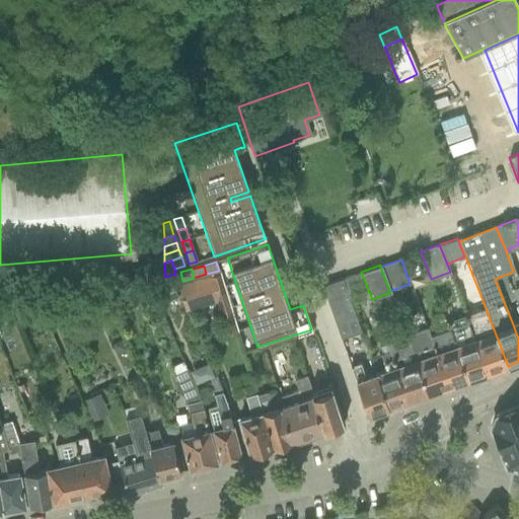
[(175,274),(165,277),(165,285),(171,282),(172,284),(182,281),(180,272),(175,274)]
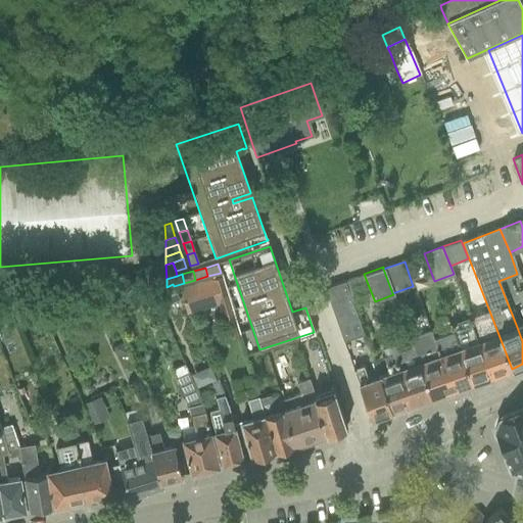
[(364,274),(344,280),(353,306),(374,299),(364,274)]
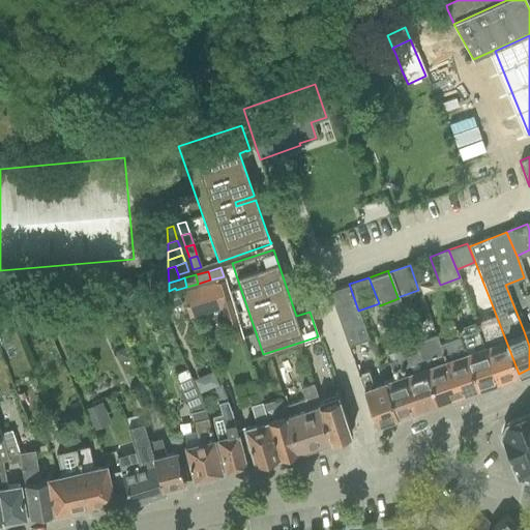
[(225,280),(182,292),(189,319),(222,308),(224,318),(236,314),(225,280)]
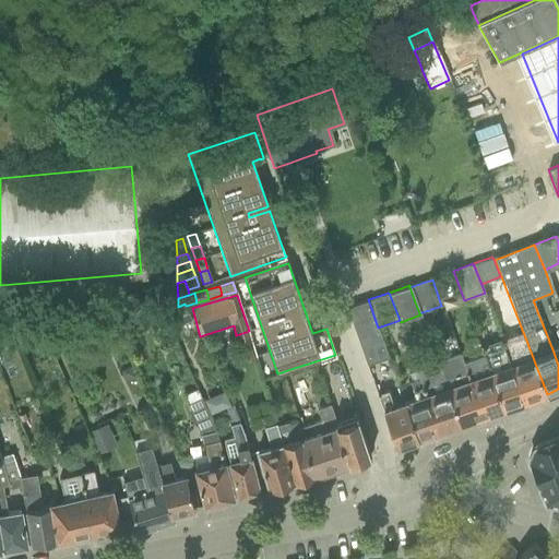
[(378,328),(368,299),(347,307),(368,365),(389,358),(378,328)]
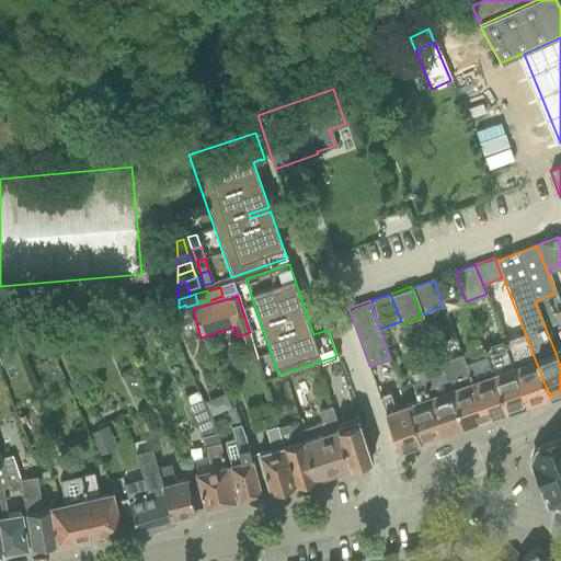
[(179,308),(162,316),(170,333),(193,322),(186,307),(185,305),(179,308)]
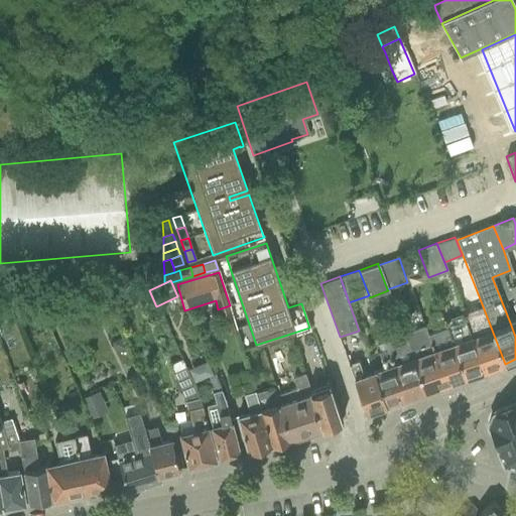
[(483,306),(465,312),(484,369),(489,367),(490,370),(505,364),(483,306)]
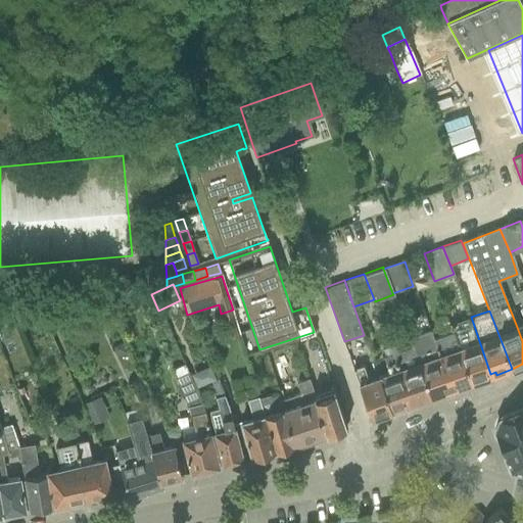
[(471,317),(450,325),(454,333),(472,383),(486,378),(485,375),(490,374),(471,317)]
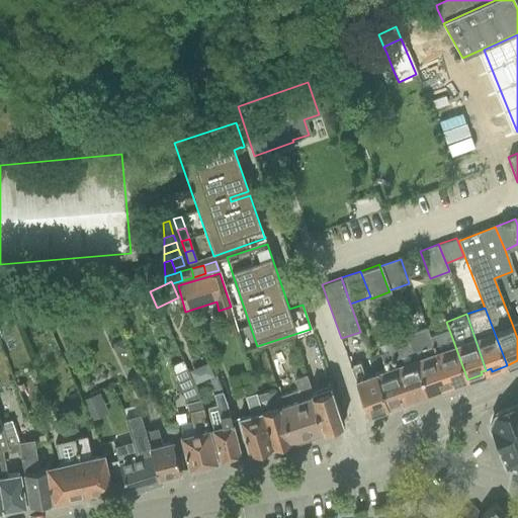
[(426,328),(407,335),(407,336),(408,340),(410,343),(427,394),(441,389),(441,385),(446,383),(430,336),(427,329),(426,328)]
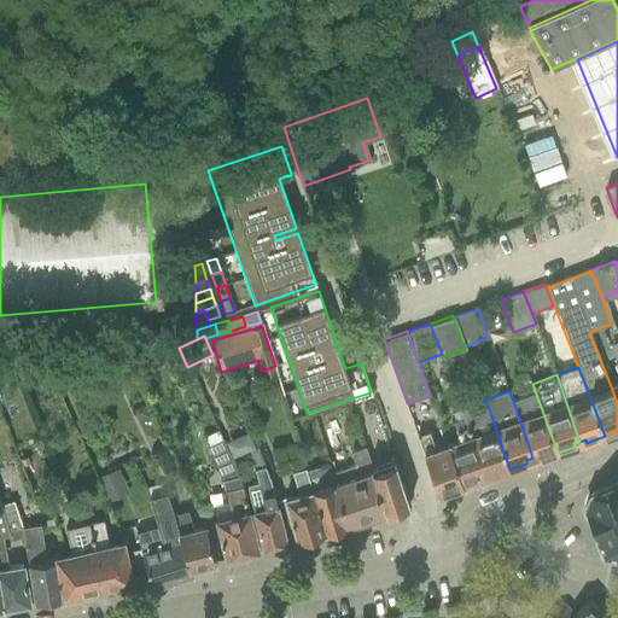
[(524,397),(513,401),(532,458),(538,455),(540,459),(557,453),(536,394),(524,397)]
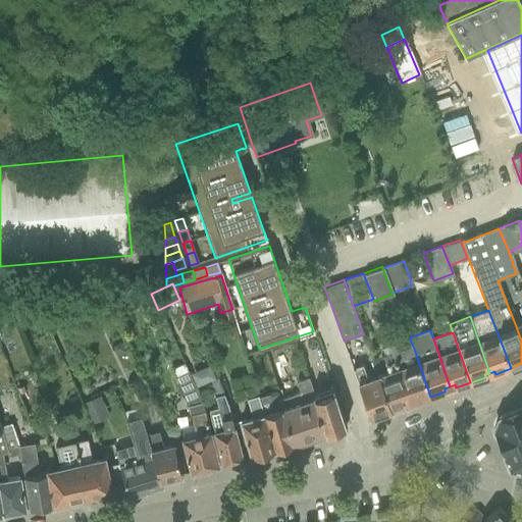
[(122,343),(112,347),(116,356),(126,352),(122,343)]
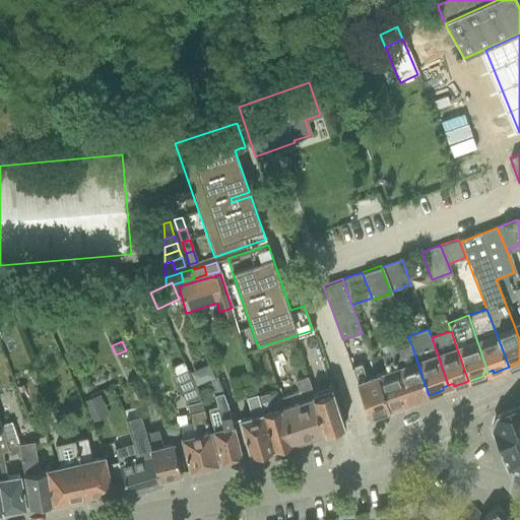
[(401,348),(392,351),(408,399),(413,397),(414,400),(429,395),(411,344),(401,348)]
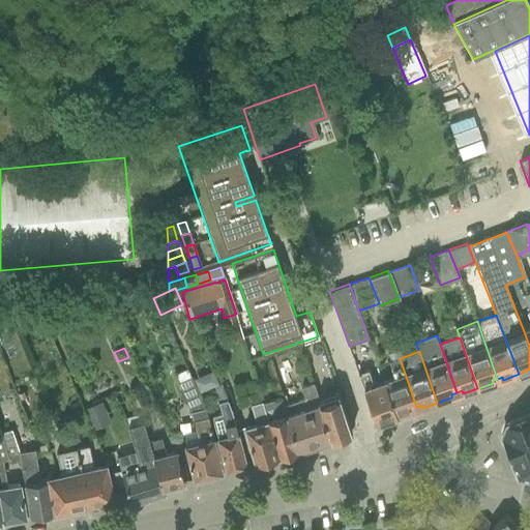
[(394,377),(384,381),(396,417),(411,412),(410,409),(416,407),(400,358),(398,358),(388,361),(391,369),(394,377)]
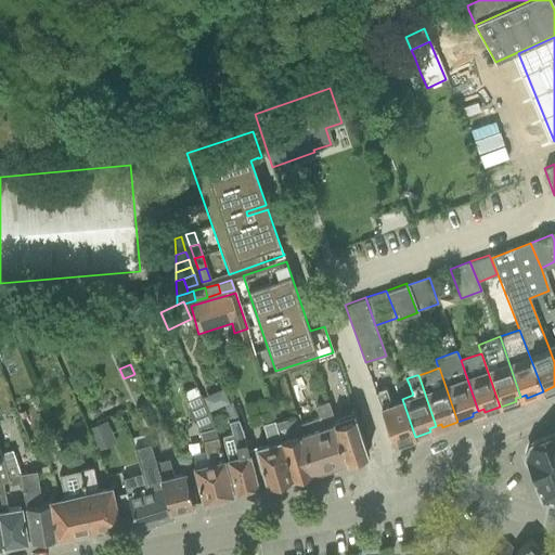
[(415,437),(402,399),(390,403),(385,387),(375,390),(394,443),(415,437)]
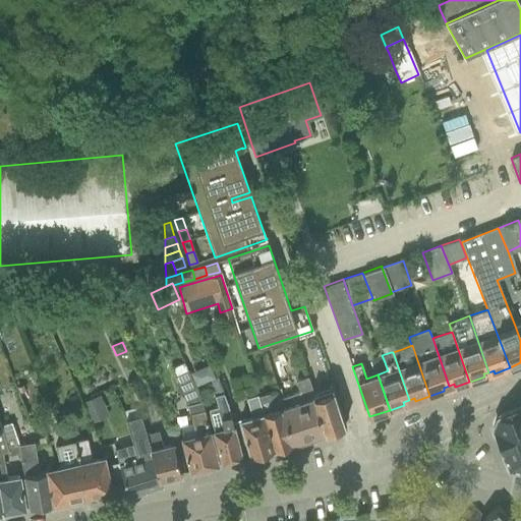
[(190,470),(218,464),(201,401),(188,372),(177,378),(188,402),(196,435),(182,439),(190,470)]
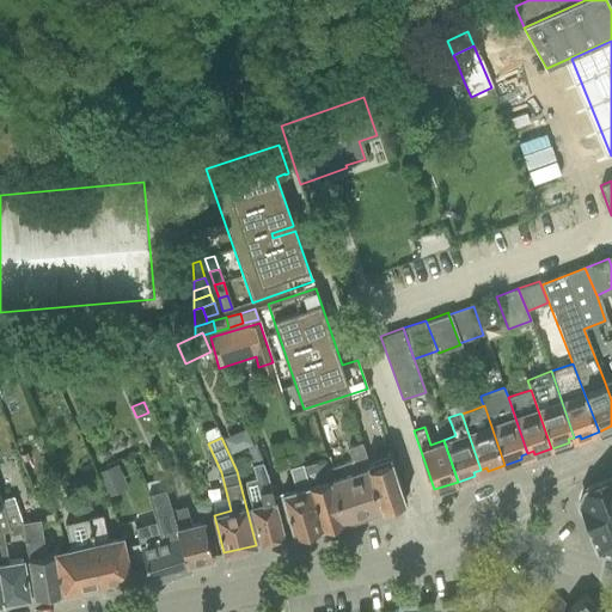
[(352,460),(326,467),(332,484),(331,484),(343,520),(384,507),(405,500),(391,458),(369,465),(361,444),(347,447),(352,460)]
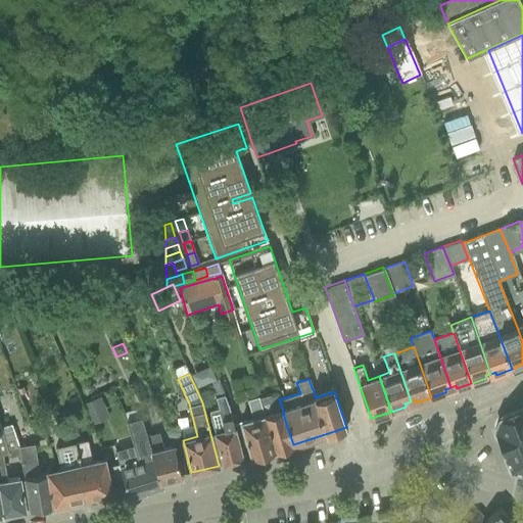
[(217,380),(209,382),(216,397),(224,395),(217,380)]
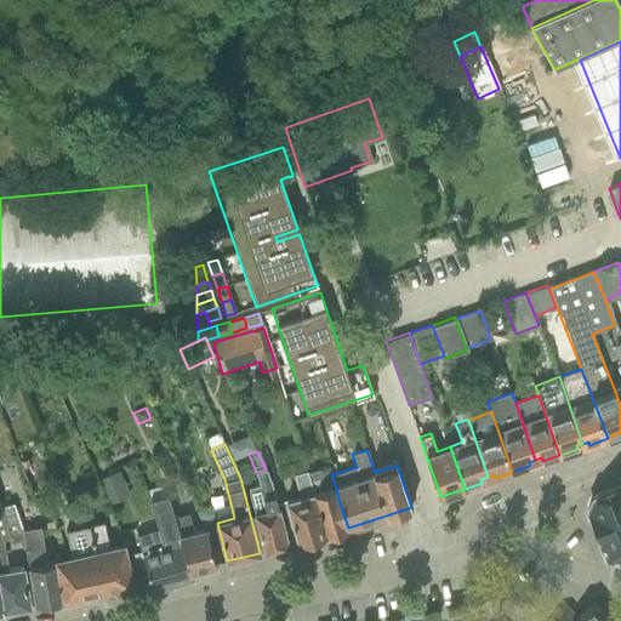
[(329,466),(307,472),(325,534),(348,528),(336,491),(337,491),(331,474),(329,466)]
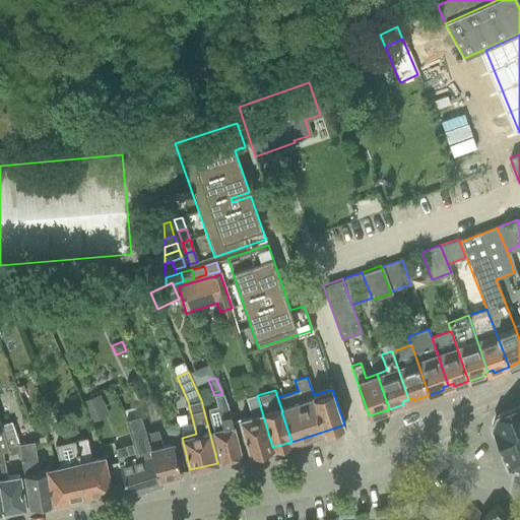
[(217,406),(209,408),(222,461),(242,456),(234,424),(233,425),(226,402),(222,393),(214,395),(217,406)]
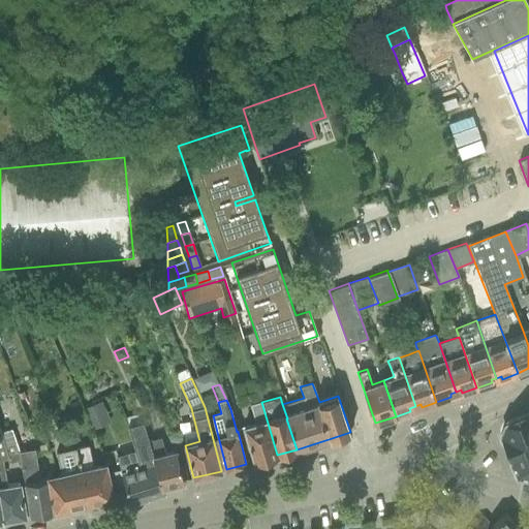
[(277,455),(261,402),(261,400),(251,403),(256,422),(245,426),(254,462),(277,455)]
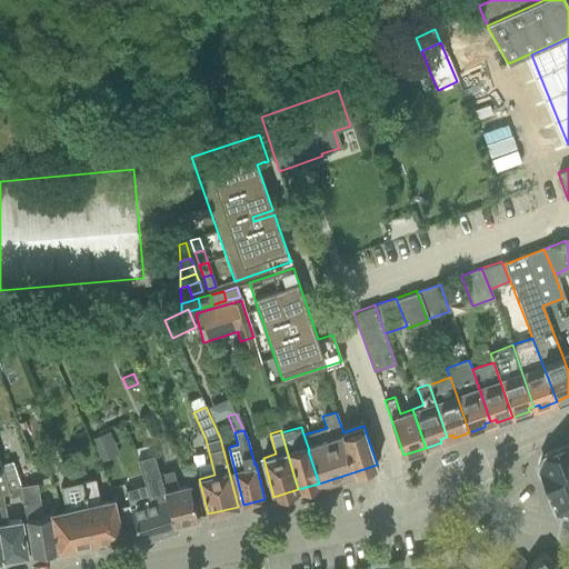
[(109,432),(91,440),(97,451),(113,443),(109,432)]
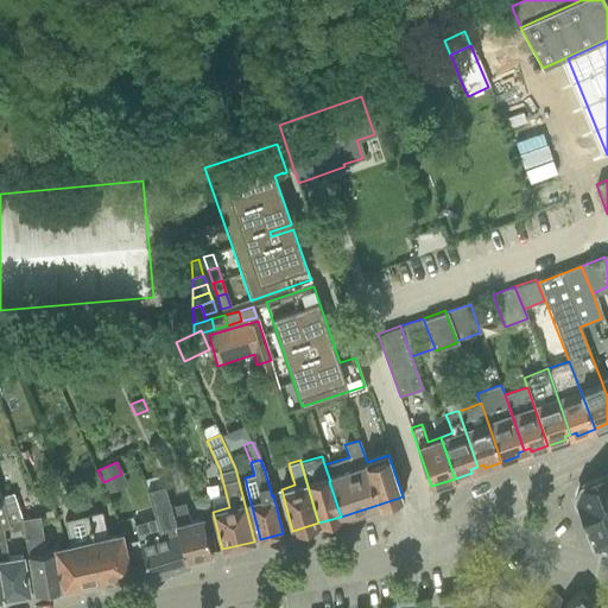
[(607,474),(581,486),(575,500),(594,546),(607,548),(607,474)]
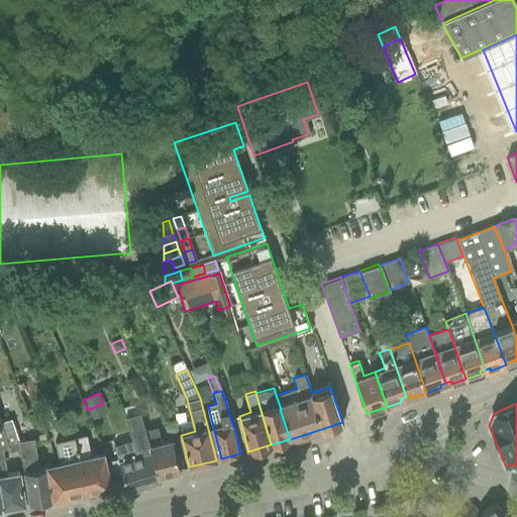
[(133,440),(114,446),(127,492),(160,482),(158,475),(143,430),(138,413),(125,417),(133,440)]
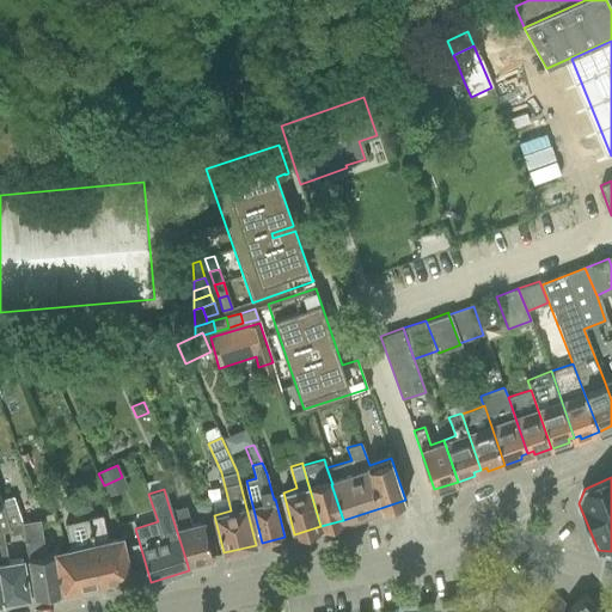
[(1,503),(0,503),(0,600),(0,601),(30,597),(23,558),(7,562),(4,539),(1,532),(10,531),(11,534),(24,533),(22,522),(13,496),(0,501),(1,503)]
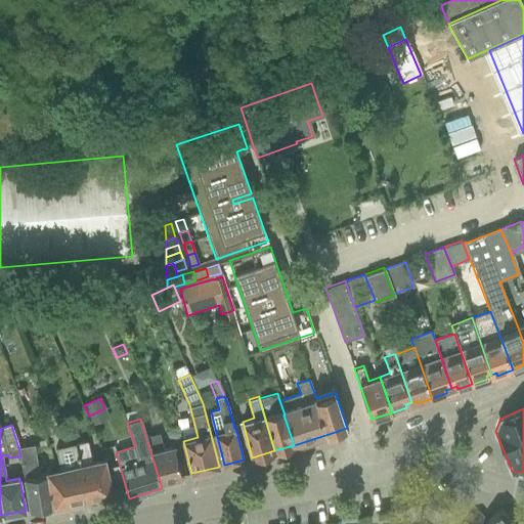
[(158,433),(145,436),(160,481),(181,476),(174,446),(163,448),(158,433)]
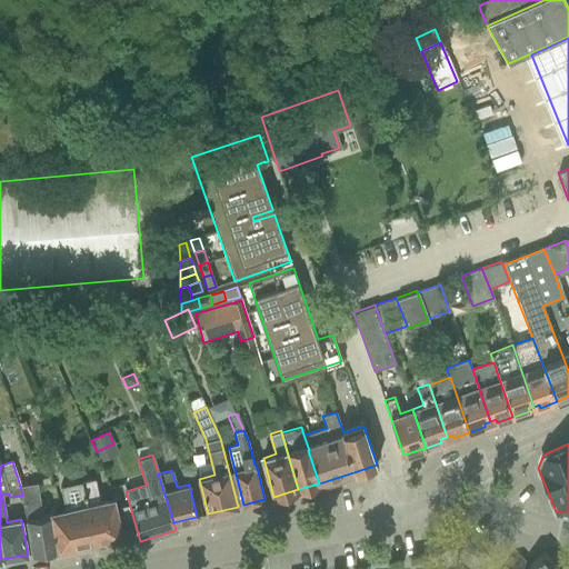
[(95,479),(81,482),(96,541),(120,536),(112,500),(99,502),(95,479)]
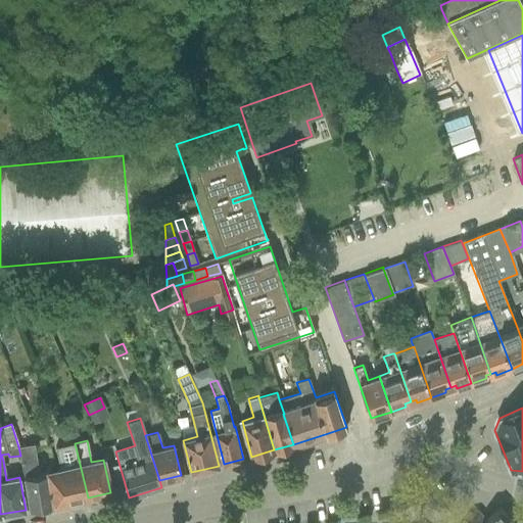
[(55,470),(49,472),(54,505),(88,497),(75,443),(55,447),(60,469),(55,470)]
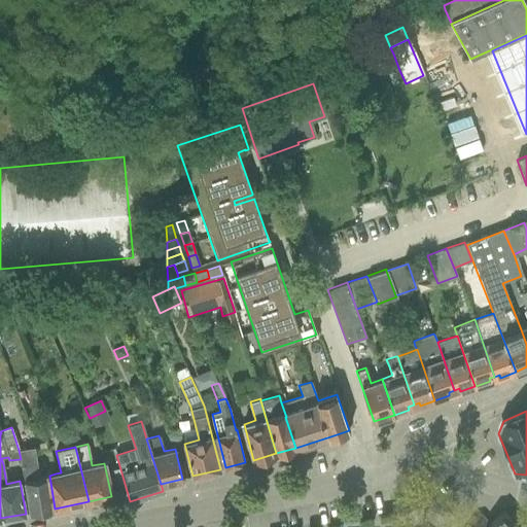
[(34,448),(19,450),(21,459),(29,513),(55,508),(49,476),(39,478),(34,448)]
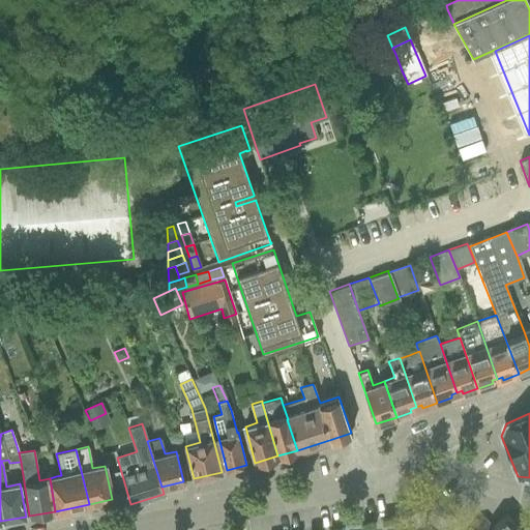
[(522,529),(525,527),(516,517),(511,521),(506,514),(493,527),(484,519),(471,529),(522,529)]
